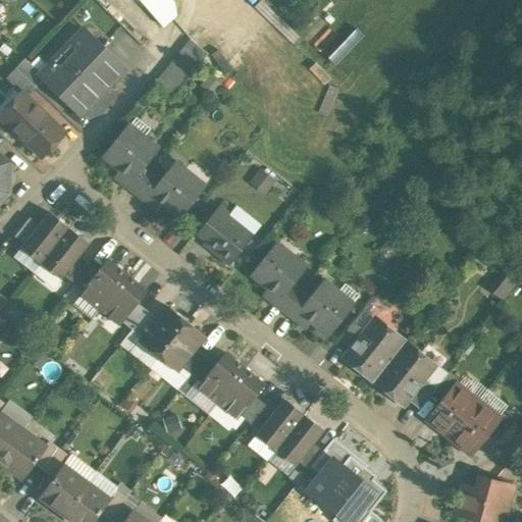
[(140,0),(163,27),(176,14),(174,4),(170,0),(140,0)]
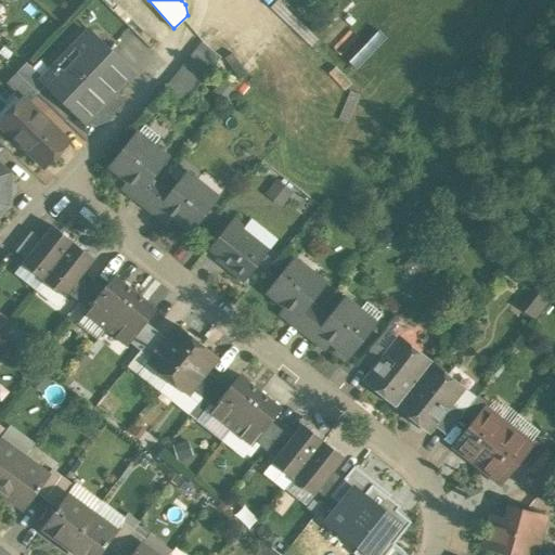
[(44,79),(43,80),(48,85),(87,123),(133,74),(90,33),(44,79)]
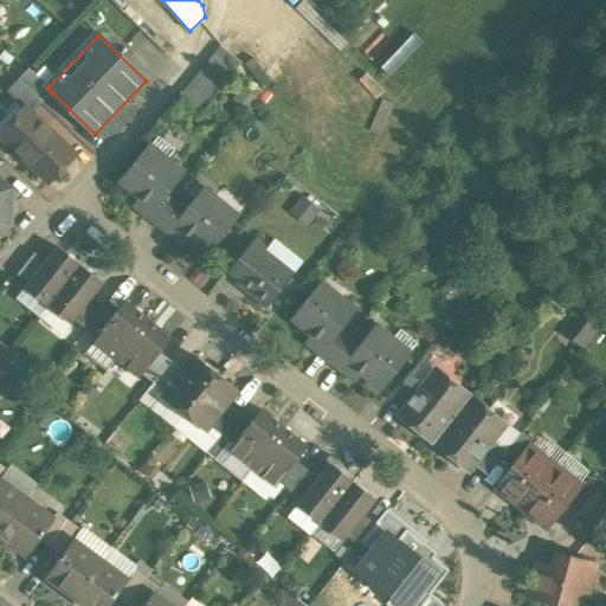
[(255,83),(278,57),(262,43),(238,68),(255,83)]
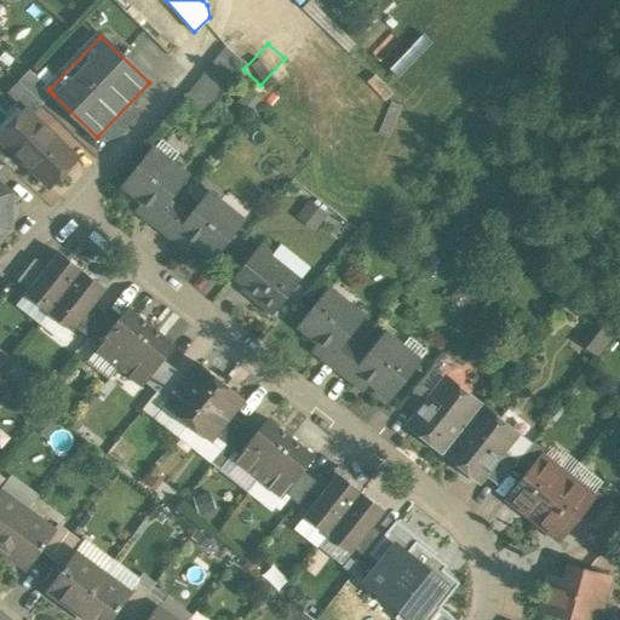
[(227,46),(187,95),(207,112),(246,64),(227,46)]
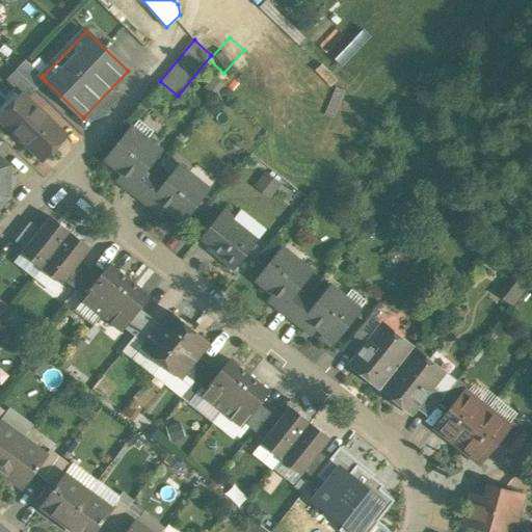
[(43,76),(26,60),(17,71),(37,90),(46,81),(42,77),(43,76)]
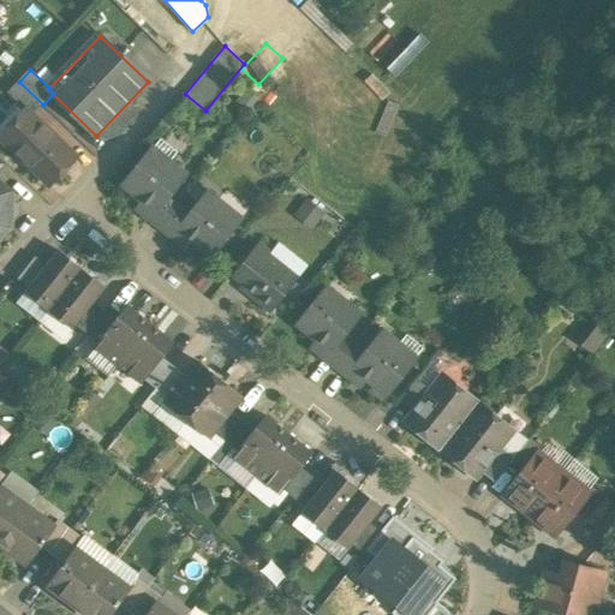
[(43,105),(19,82),(9,93),(28,111),(28,109),(33,114),(43,105)]
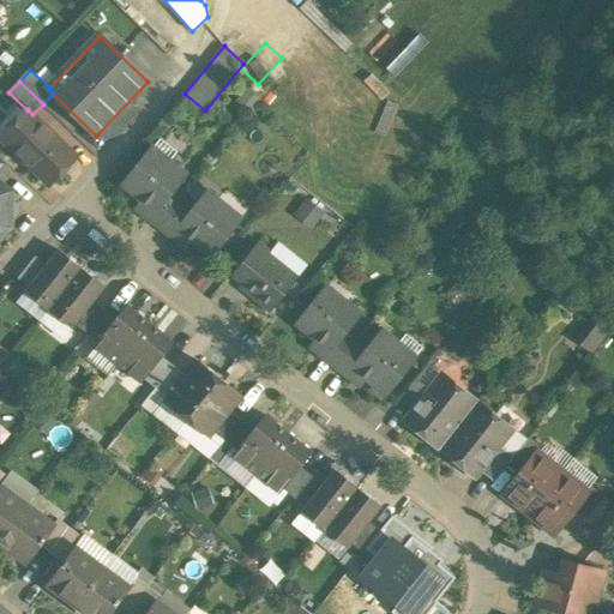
[(32,114),(28,109),(28,110),(1,137),(49,184),(77,156),(32,114)]
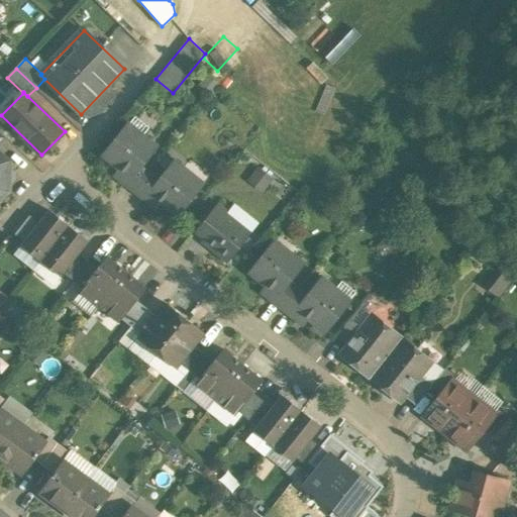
[(135,138),(124,129),(103,156),(125,174),(130,179),(141,165),(156,147),(139,134),(135,138)]
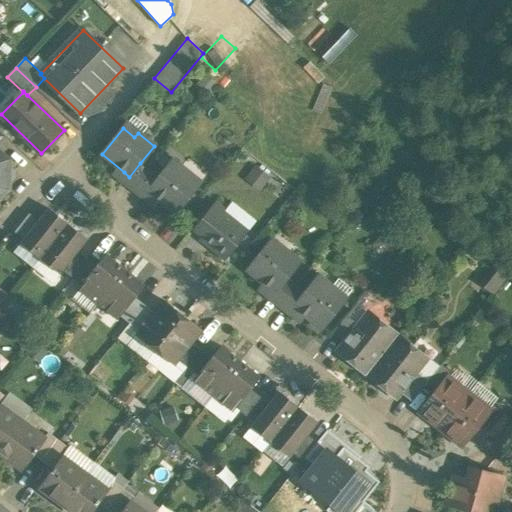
[(0,152),(0,197),(8,189),(8,160),(0,152)]
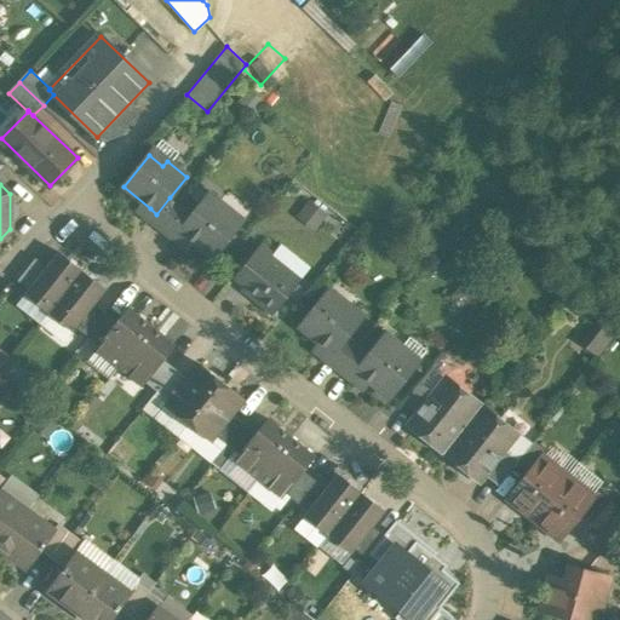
[(229,211),(210,195),(191,217),(179,231),(185,236),(212,258),(237,227),(224,216),(229,211)]
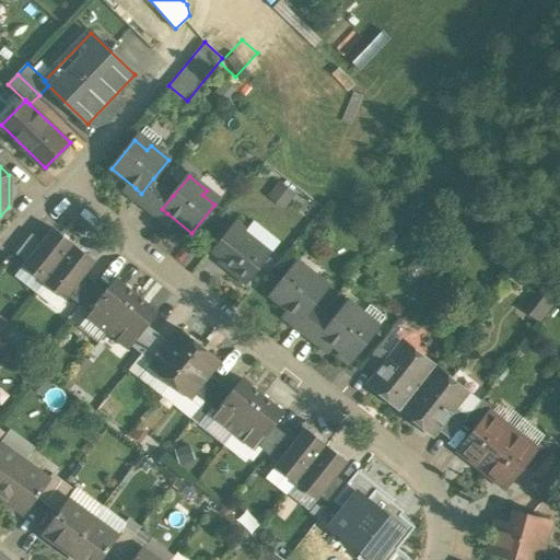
[(153,178),(141,194),(136,188),(129,196),(144,209),(163,187),(153,178)]
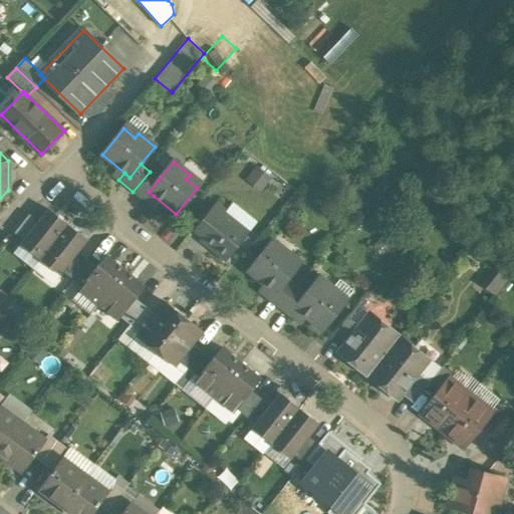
[(150,172),(133,192),(147,204),(154,196),(149,192),(159,180),(150,172)]
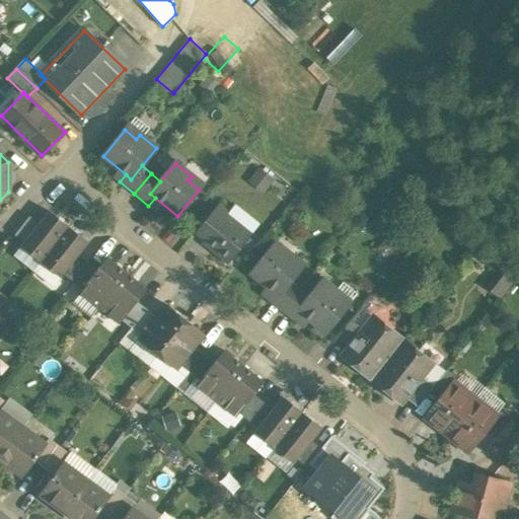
[(218,204),(195,231),(204,239),(224,214),(226,215),(228,212),(218,204)]
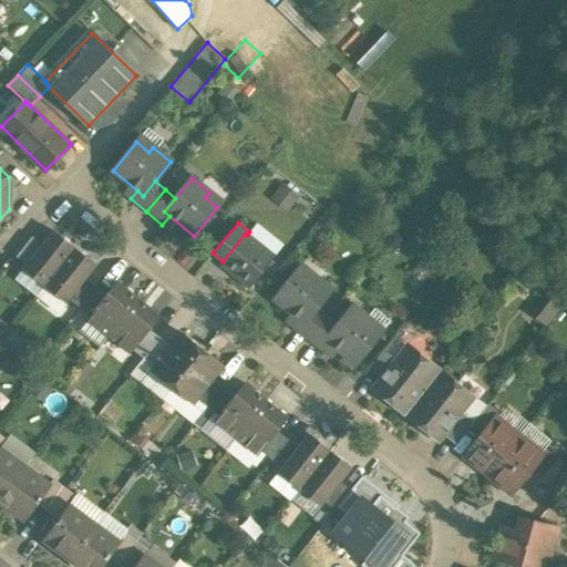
[(27,265),(24,269),(44,286),(75,247),(55,232),(43,245),(27,265)]
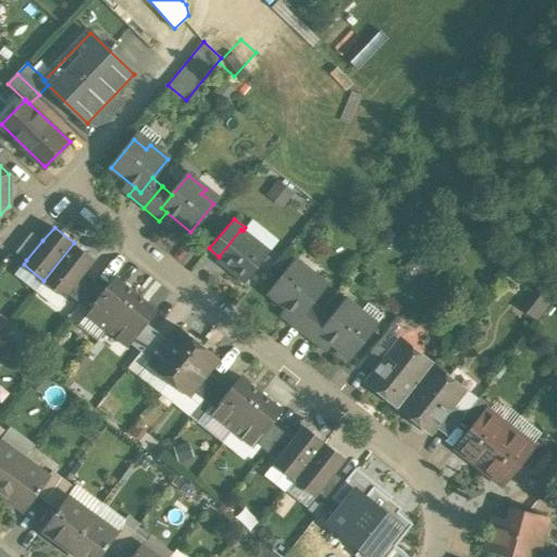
[(243,231),(240,230),(219,257),(217,260),(245,283),(269,252),(243,231)]
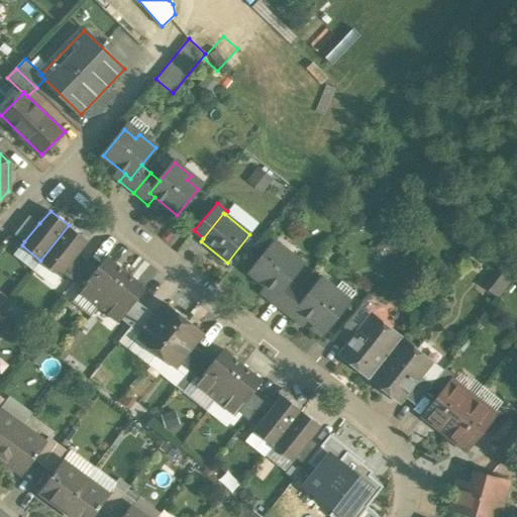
[(30,216),(15,234),(24,241),(39,223),(30,216)]
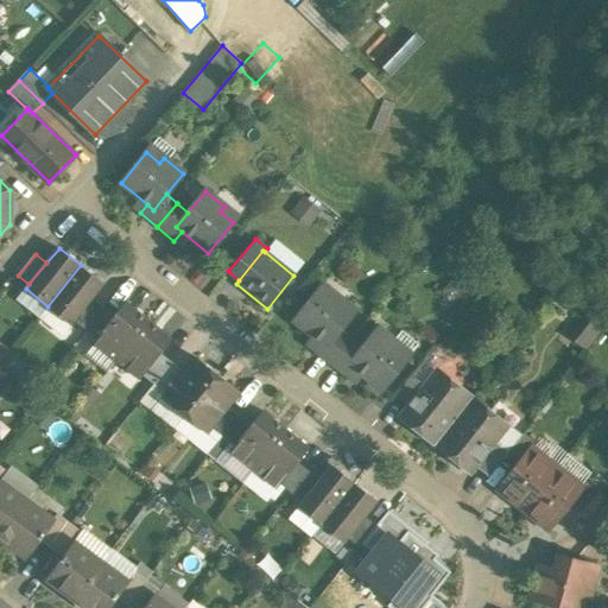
[(81,265),(48,306),(71,325),(93,299),(105,284),(81,265)]
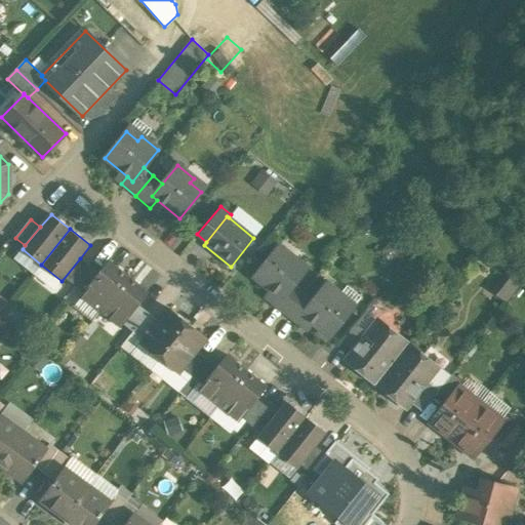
[(285,258),(275,250),(253,277),(276,295),(281,299),(291,286),(306,268),(289,254),(285,258)]
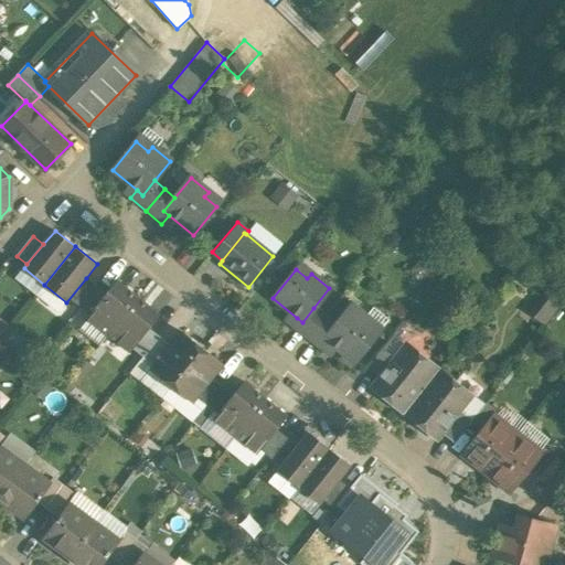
[(86,278),(70,298),(78,306),(95,286),(86,278)]
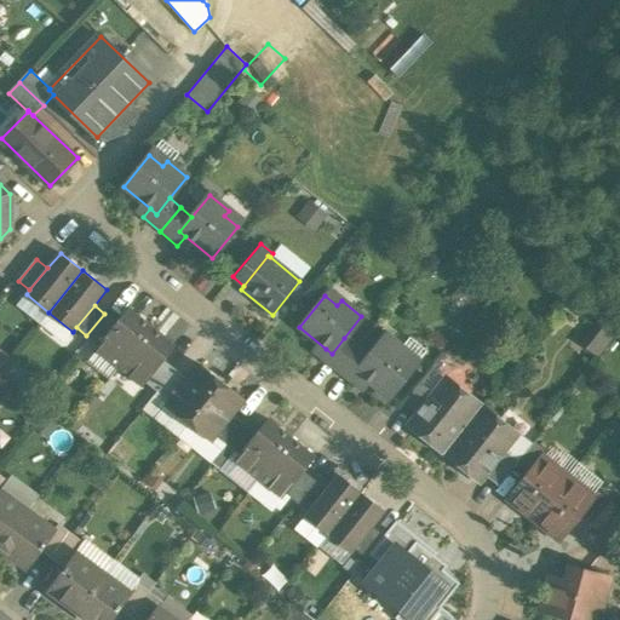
[(151,326),(128,308),(116,322),(98,345),(95,349),(119,368),(151,326)]
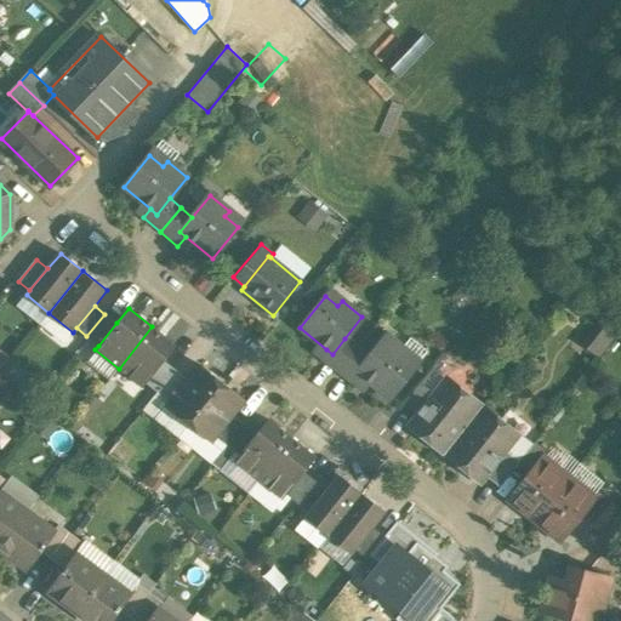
[(104,314),(86,336),(98,346),(117,323),(104,314)]
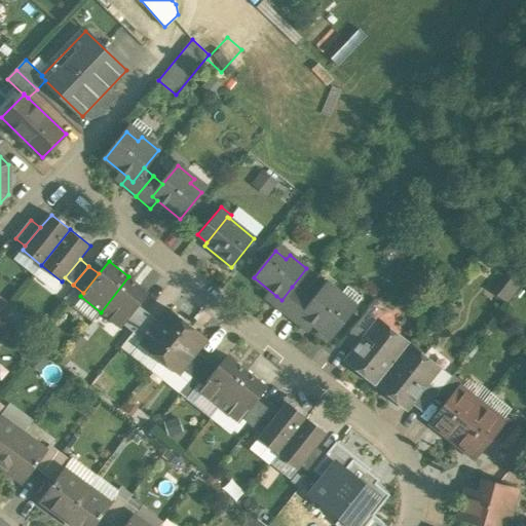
[(502,273),(493,294),(513,302),(521,282),(502,273)]
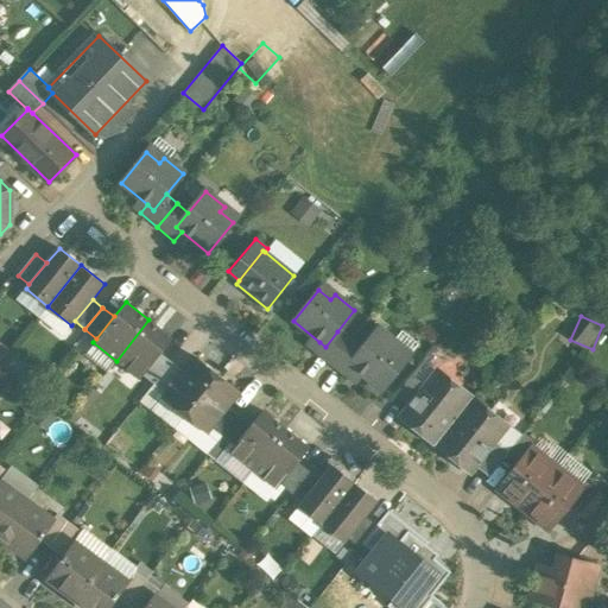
[(149,320),(116,361),(139,379),(141,375),(159,353),(171,339),(149,320)]
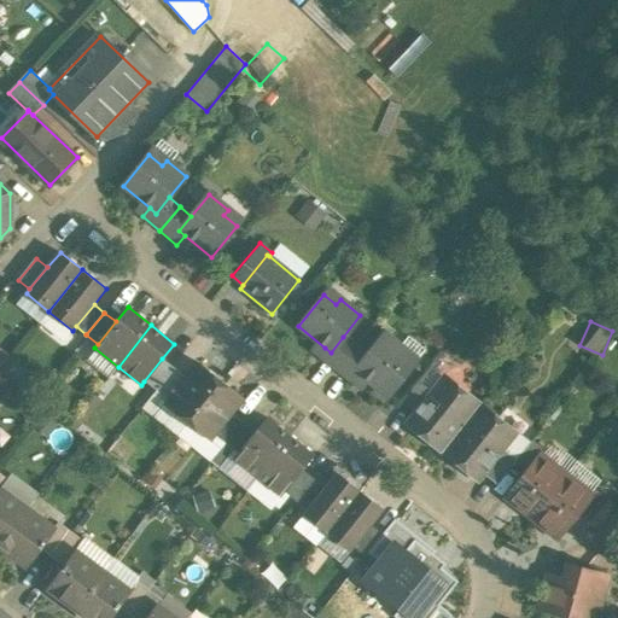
[(383,333),(366,355),(353,371),(360,375),(386,397),(412,365),(398,354),(403,348),(400,345),(383,333)]
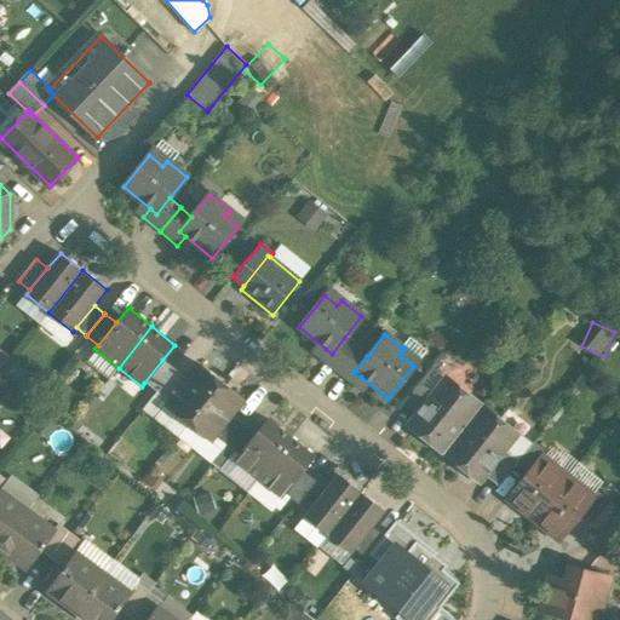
[(424,350),(408,337),(401,346),(405,349),(400,355),(413,366),(424,350)]
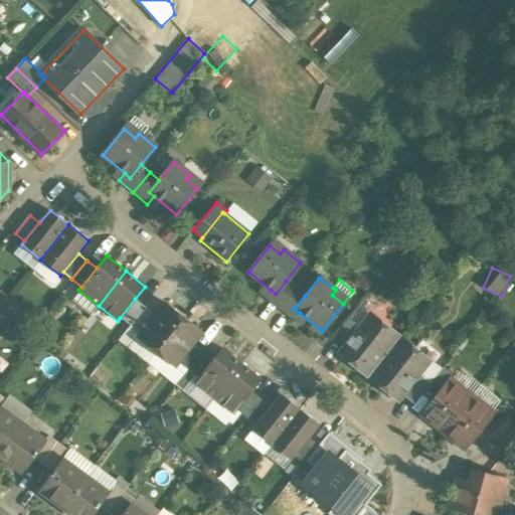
[(286,281),(276,294),(271,290),(265,297),(280,309),(296,289),(286,281)]
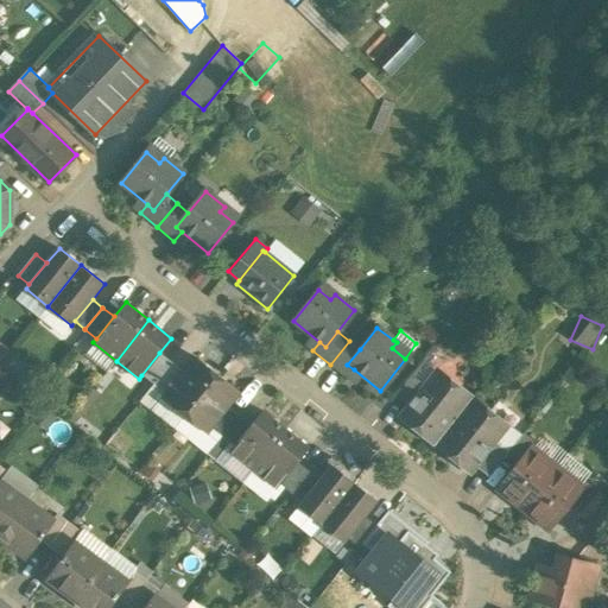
[(349,341),(330,365),(347,379),(354,369),(347,365),(360,349),(349,341)]
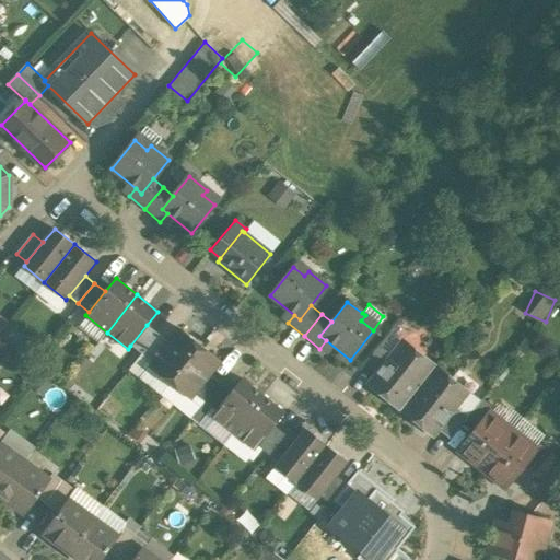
[(147,325),(130,346),(141,354),(158,334),(147,325)]
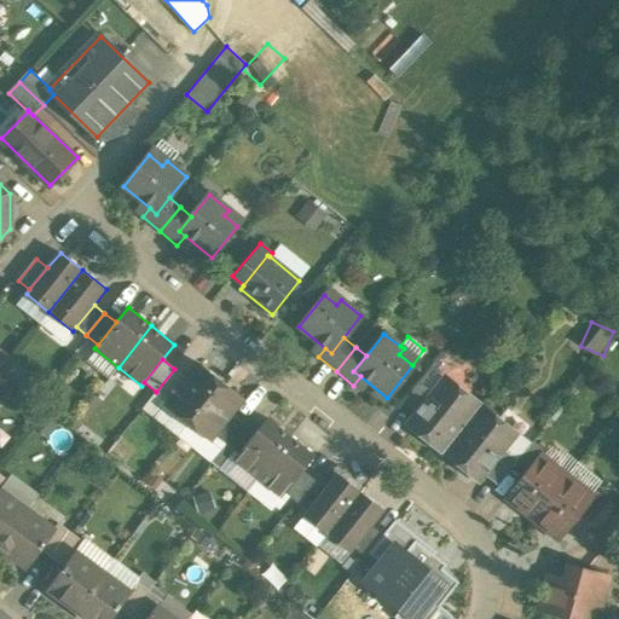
[(168,400),(165,404),(187,423),(221,381),(197,363),(185,377),(168,400)]
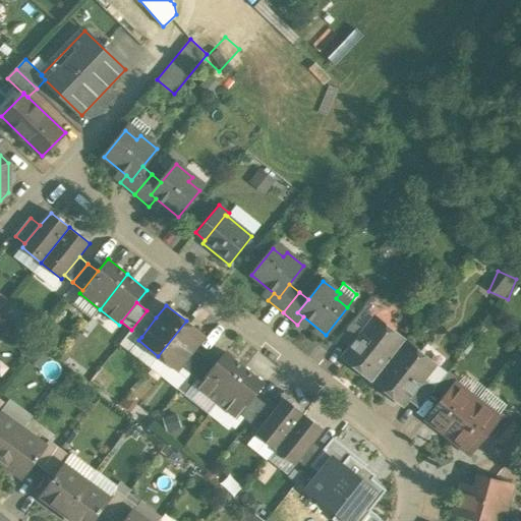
[(147,310),(131,330),(141,337),(156,317),(147,310)]
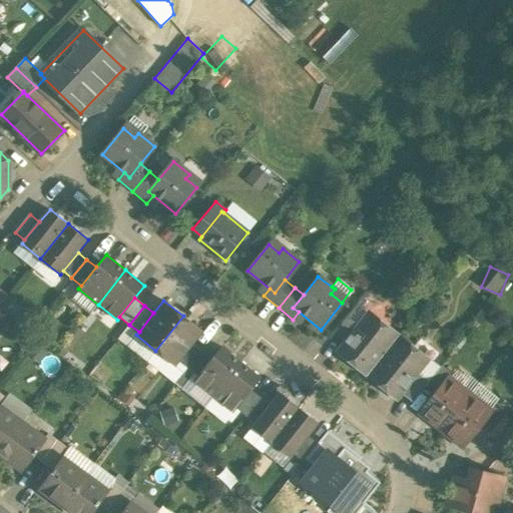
[(202,332),(183,316),(155,351),(175,366),(192,344),(202,332)]
